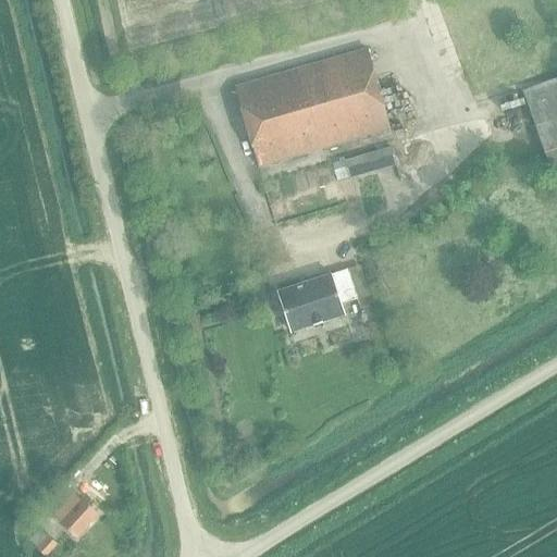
[(234,87),(257,166),(390,128),(367,49),(234,87)]
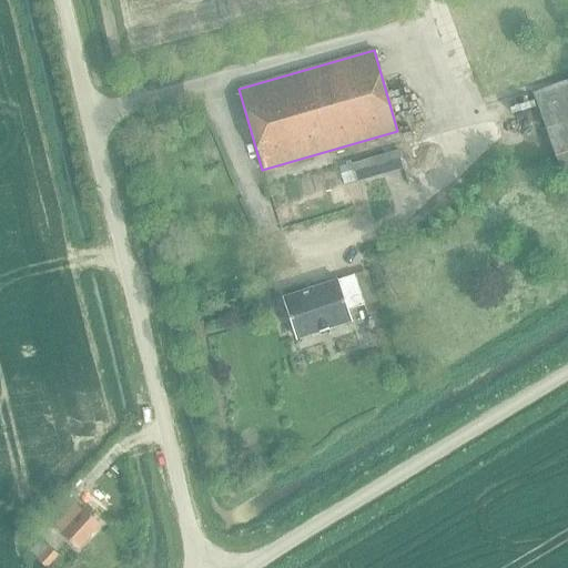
[(567,80),(531,93),(565,183),(567,181),(567,80)]
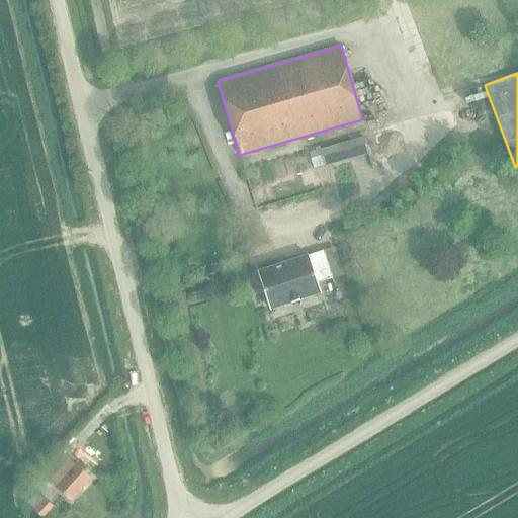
[(325,164),(325,165),(367,153),(363,137),(309,153),(313,167),(325,164)]
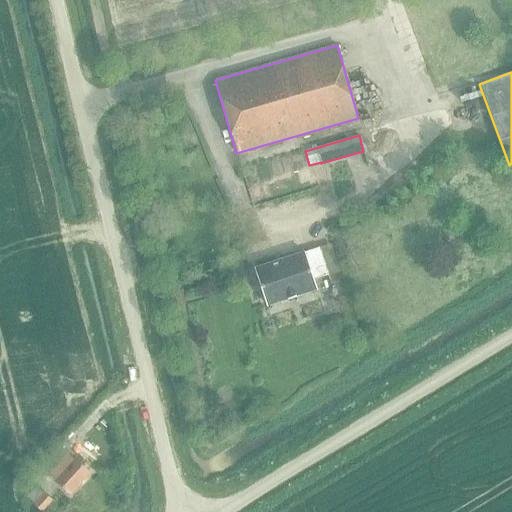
[(312,279),(328,274),(319,247),(303,252),(255,268),(267,305),(315,289),(312,279)]
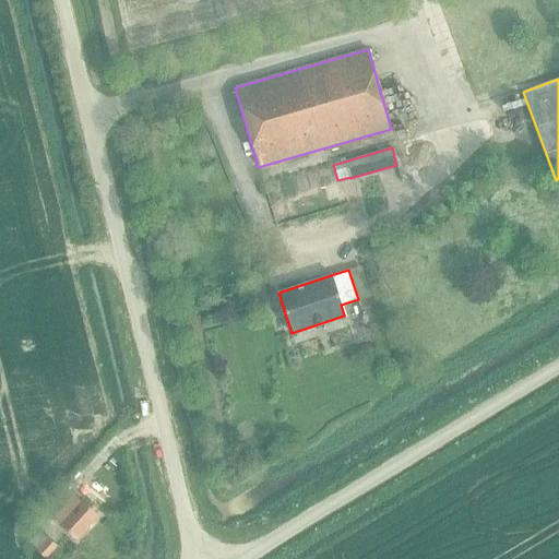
[(52,516),(75,540),(98,515),(74,494),(52,516)]
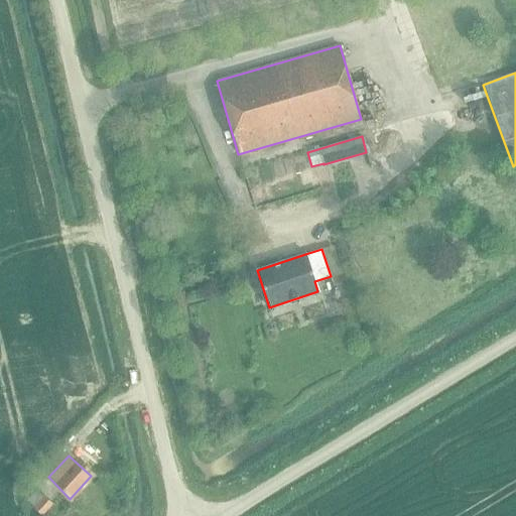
[(33,507),(41,515),(55,500),(46,492),(33,507)]
